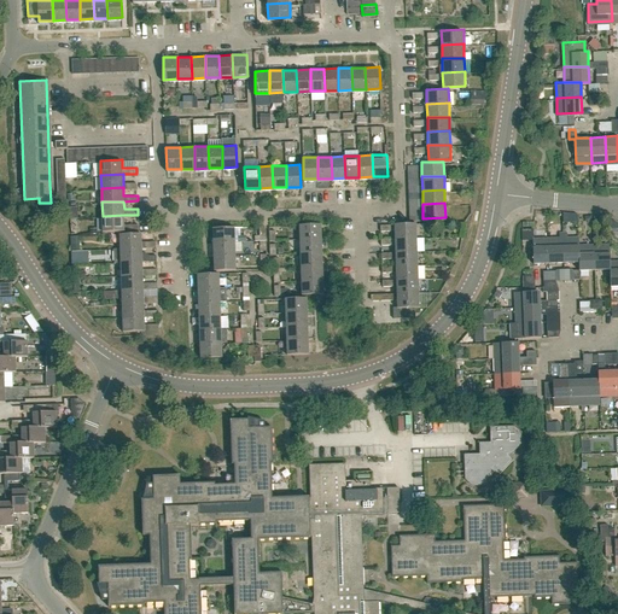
[(124,229),(124,215),(103,216),(103,229),(124,229)]
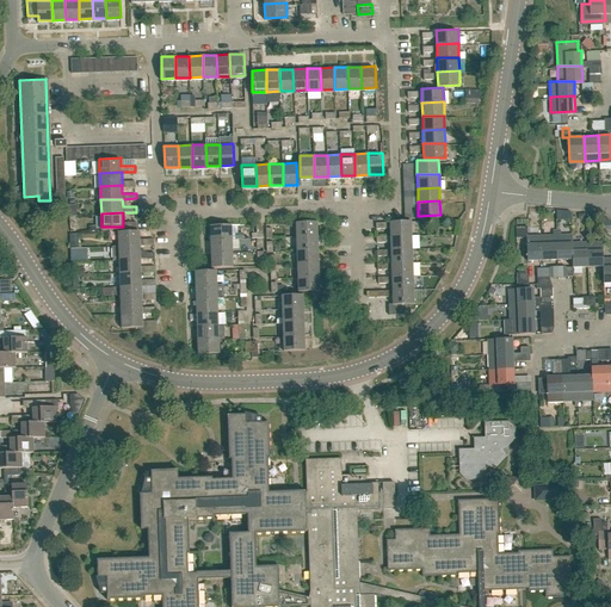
[(390,233),(412,233),(412,218),(389,218),(390,233)]
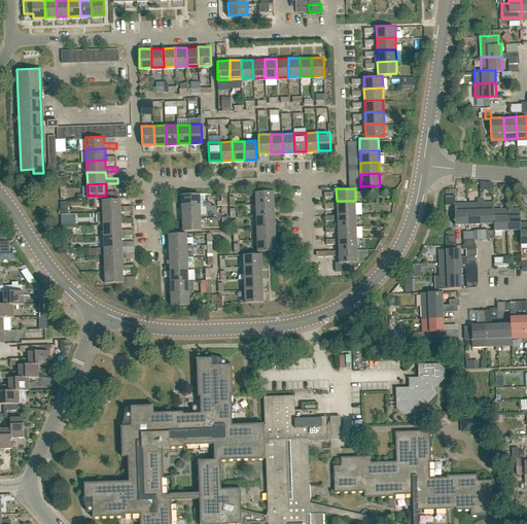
[(255,202),(274,202),(274,189),(254,190),(255,202)]
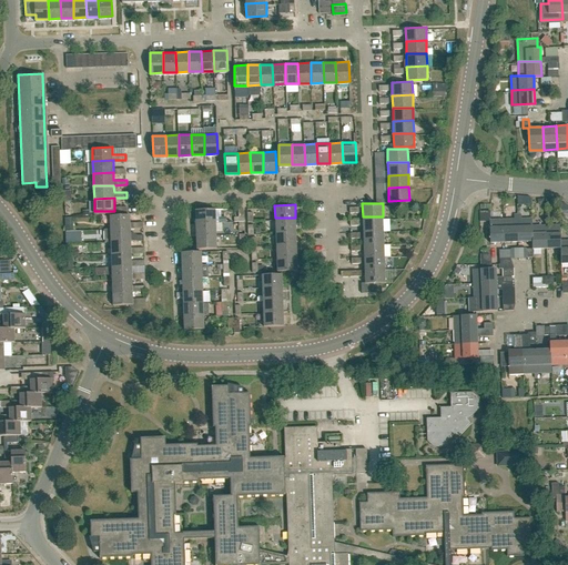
[(195,221),(216,221),(215,208),(195,208),(195,221)]
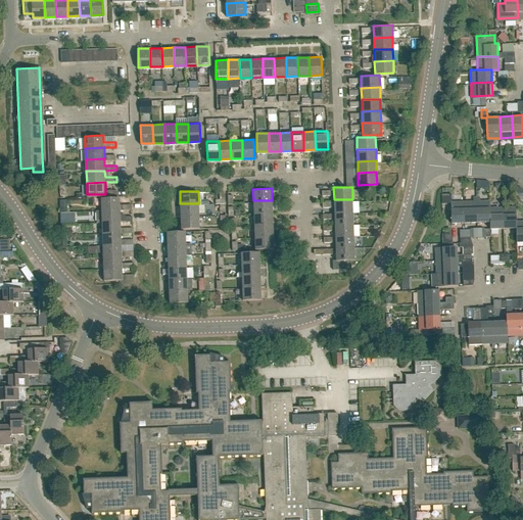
[(465,221),(477,221),(476,195),(473,195),(474,199),(464,199),(465,221)]
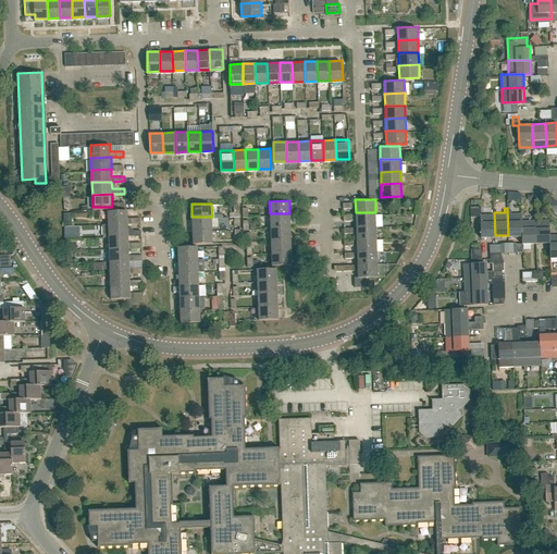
[(521,219),(522,219),(522,212),(510,212),(510,208),(507,208),(508,235),(521,234),(522,234),(521,219)]
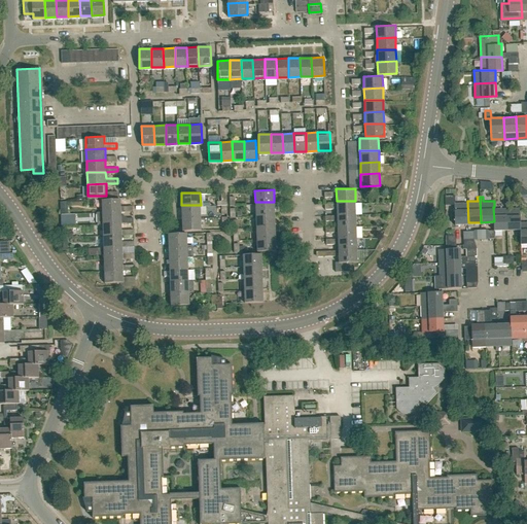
[(102,210),(120,210),(120,198),(102,199),(102,210)]
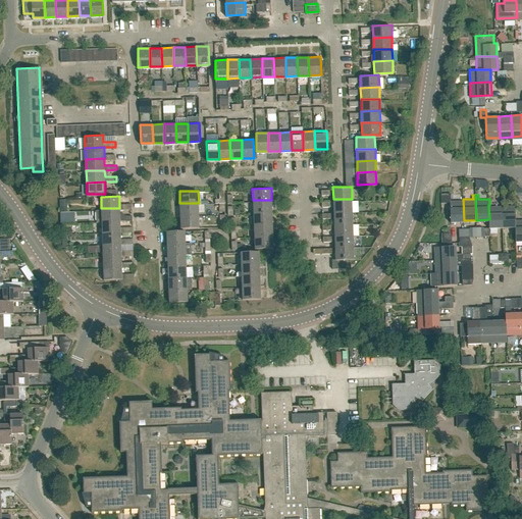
[(333,211),(352,210),(352,199),(333,199),(333,211)]
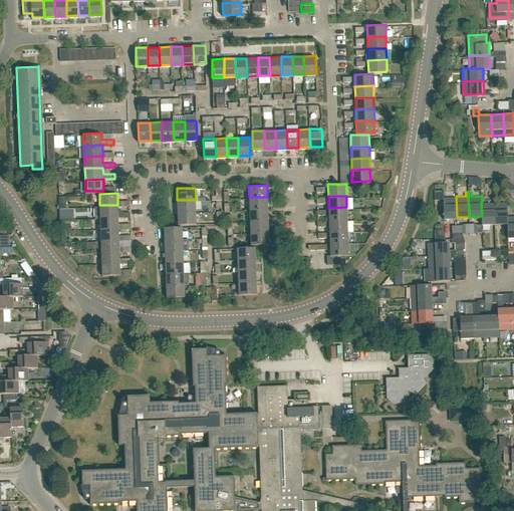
[(444,217),(457,217),(456,196),(443,197),(444,217)]
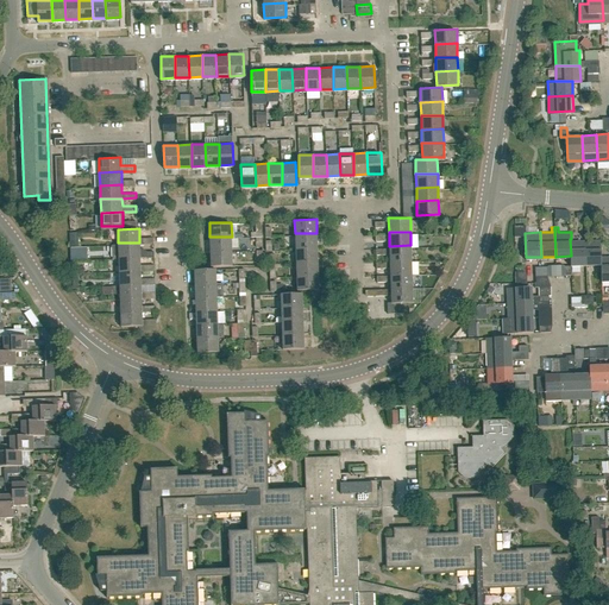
[(295,247),(318,246),(316,233),(295,233),(295,247)]
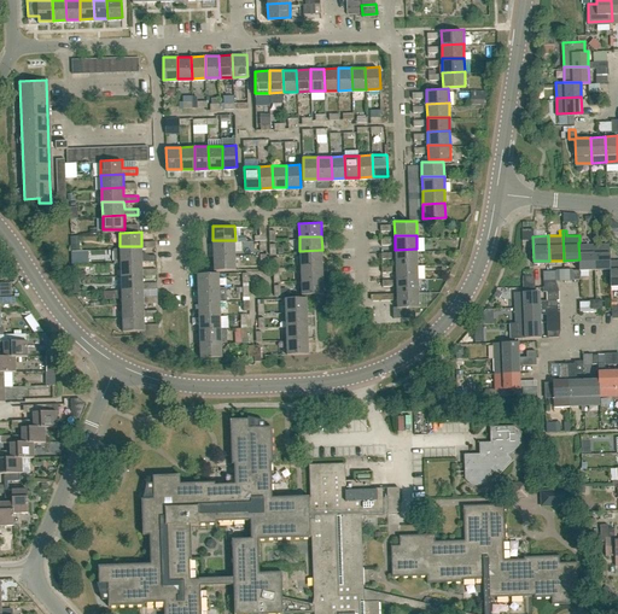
[(214,255),(235,253),(235,240),(213,240),(214,255)]
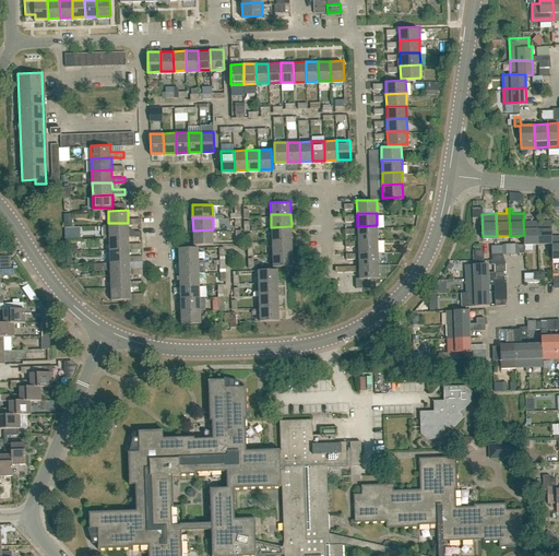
[(551,235),(551,219),(537,220),(537,241),(551,241),(551,235)]
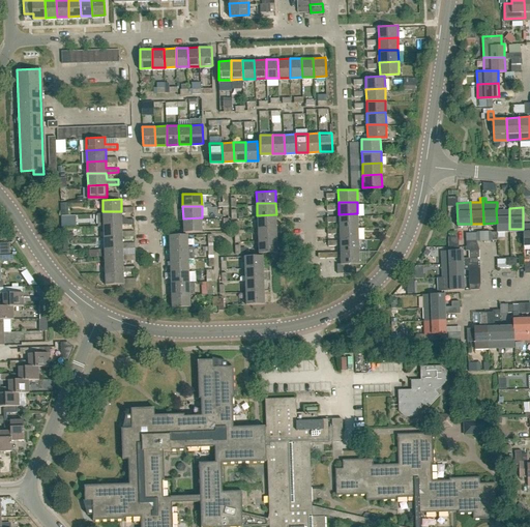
[(509,208),(497,208),(496,208),(497,223),(496,223),(497,229),(497,230),(509,229),(509,208)]
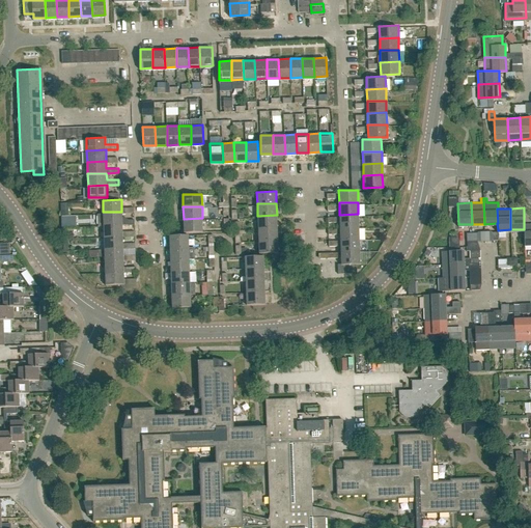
[(121,212),(103,212),(98,213),(98,224),(104,224),(122,223),(134,223),(134,218),(126,218),(123,217),(122,217),(121,212)]
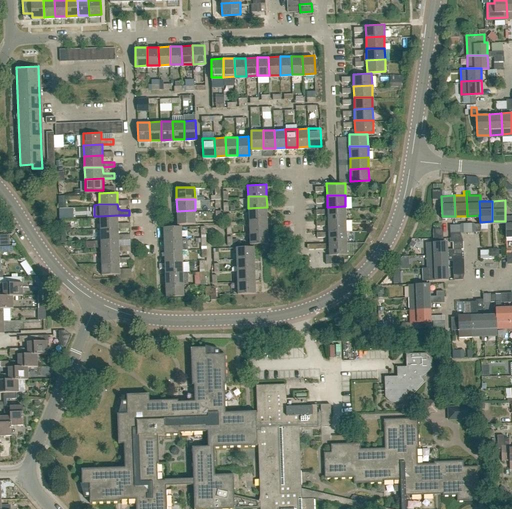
[(328,218),(346,217),(345,206),(327,207),(315,207),(316,212),(327,212),(328,218)]
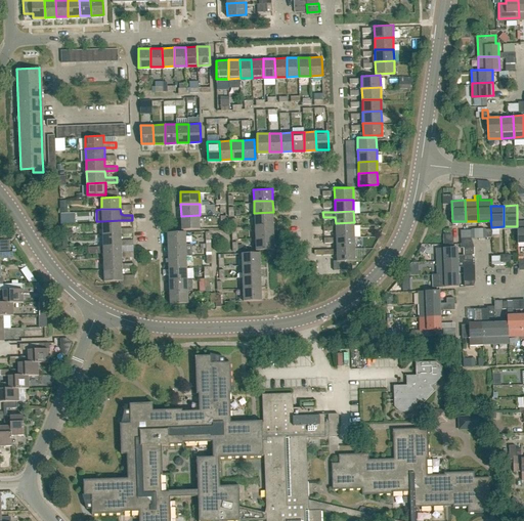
[(255,224),(273,223),(273,212),(254,213),(255,224)]
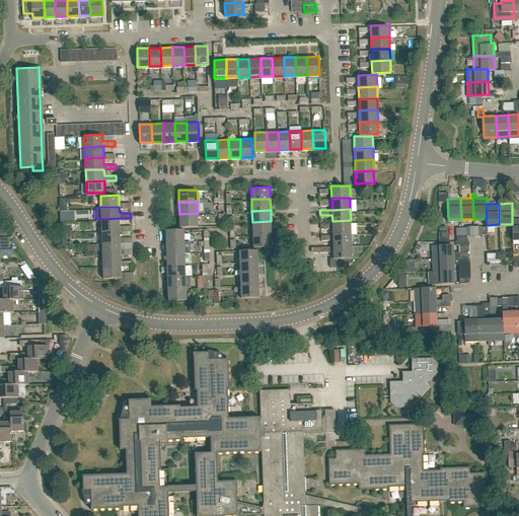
[(198,213),(179,214),(179,226),(198,225),(198,213)]
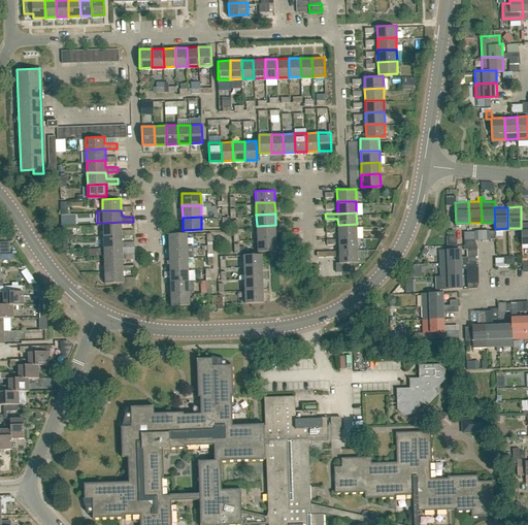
[(122,234),(122,222),(103,223),(103,234),(122,234)]
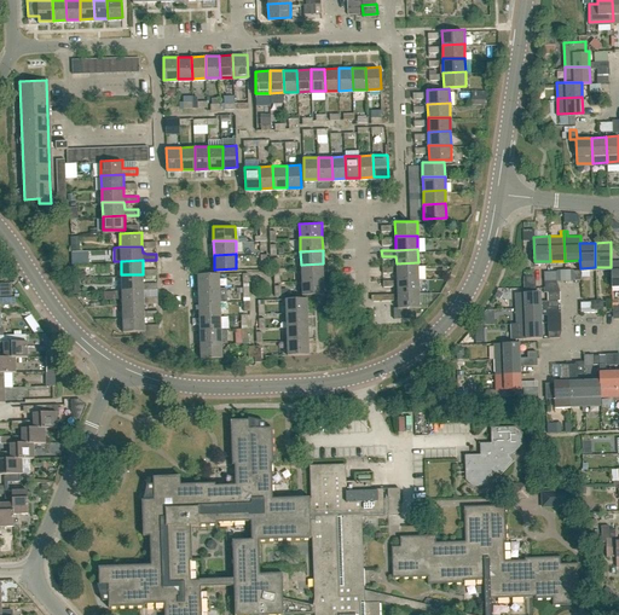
[(397,277),(418,277),(418,262),(397,264),(382,265),(382,271),(397,271),(397,277)]
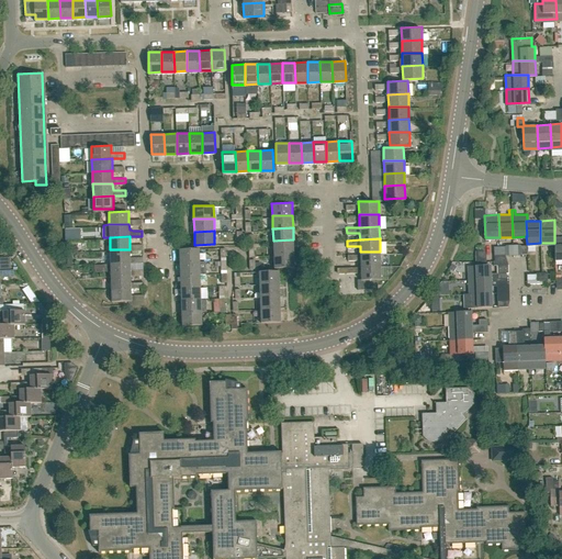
[(273,253),(294,253),(293,239),(273,241),(273,253)]
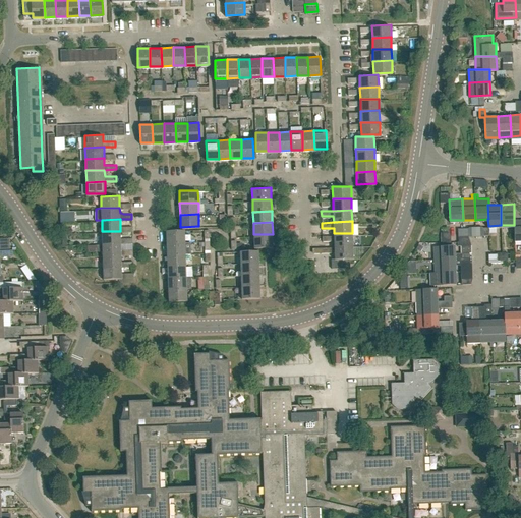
[(167,241),(185,241),(185,229),(166,230),(167,241)]
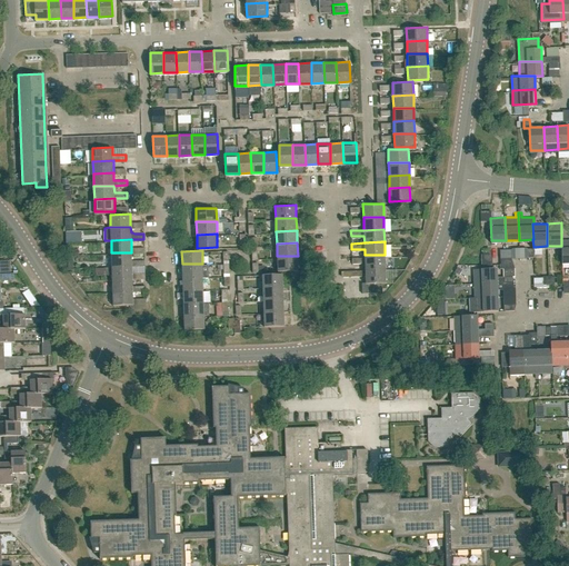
[(483,264),(492,262),(491,254),(490,251),(482,252),(483,264)]
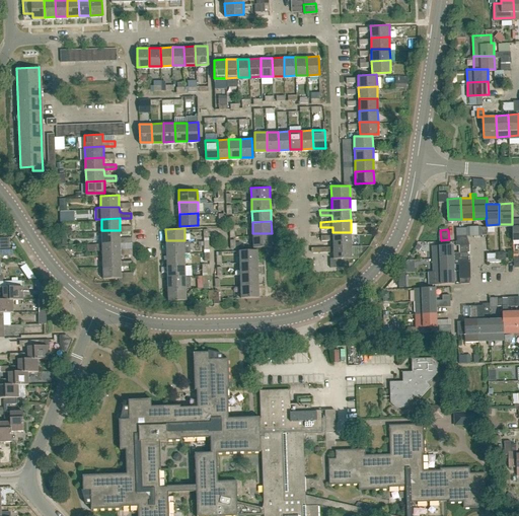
[(101,242),(121,241),(120,230),(101,230),(101,242)]
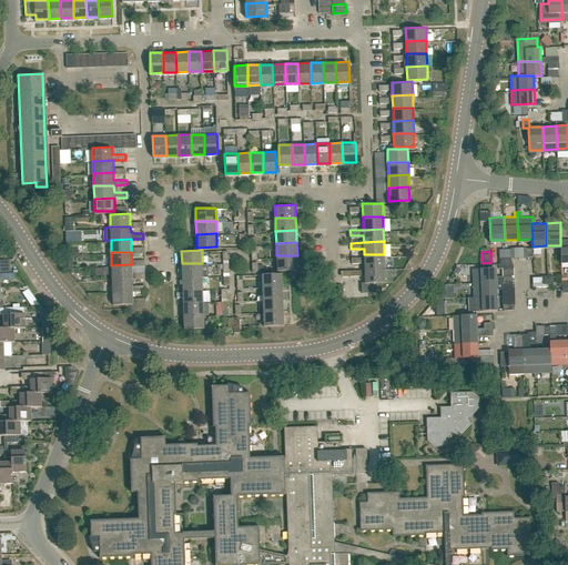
[(364,268),(384,266),(384,254),(364,254),(364,268)]
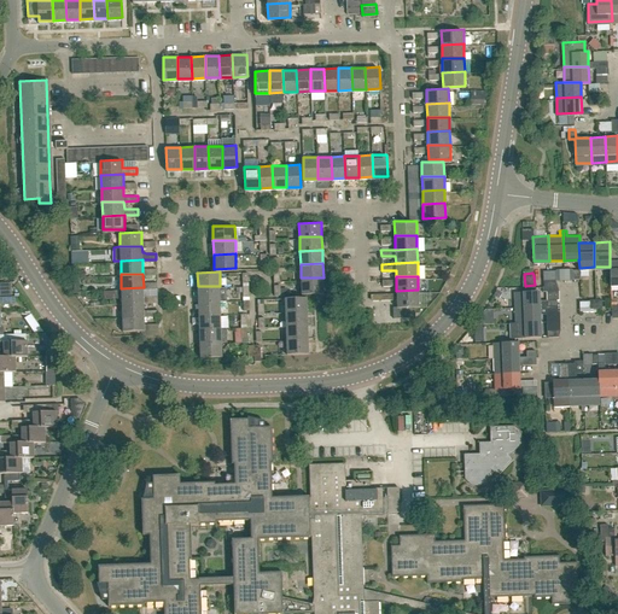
[(324,278),(301,278),(302,292),(324,291),(324,278)]
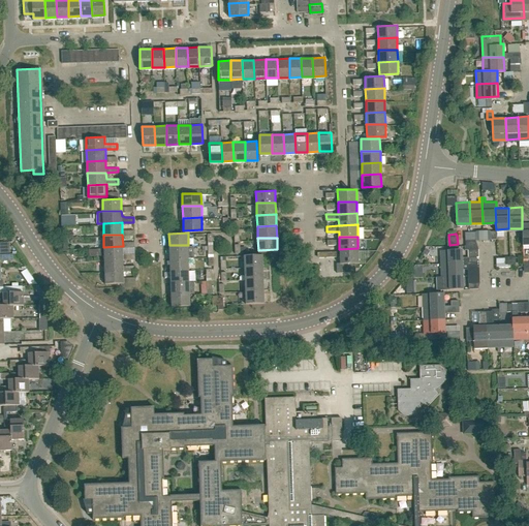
[(169,245),(169,257),(188,256),(193,256),(193,252),(188,252),(188,245),(169,245)]
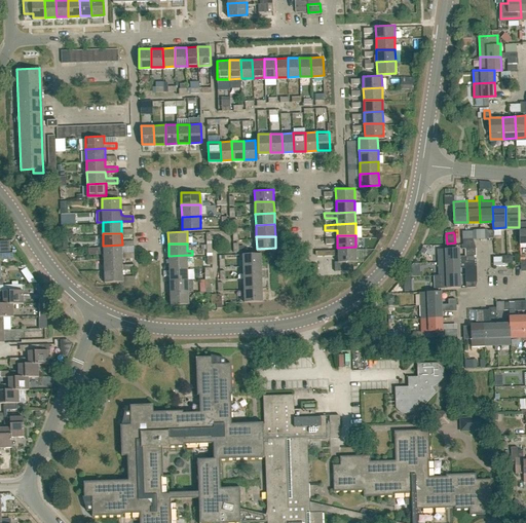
[(135,256),(134,251),(122,252),(122,245),(103,246),(104,257),(122,256),(135,256)]
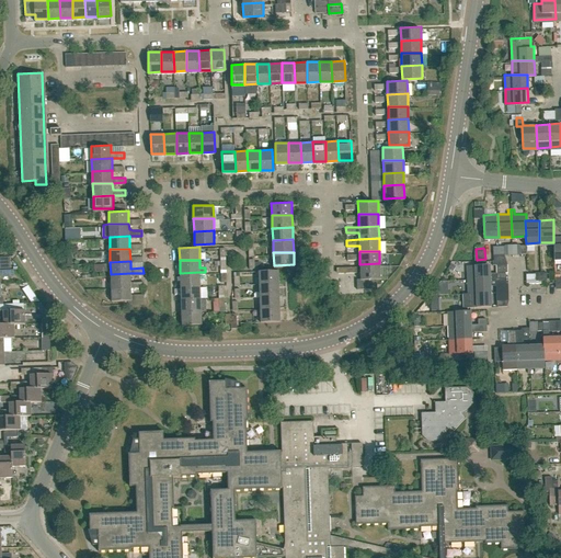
[(495,276),(505,276),(505,270),(490,271),(490,262),(467,263),(468,277),(490,276),(495,276)]
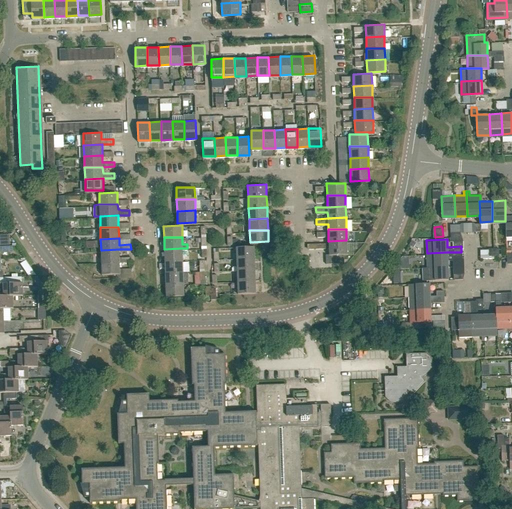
[(329,246),(329,252),(325,252),(326,262),(344,261),(344,252),(347,252),(346,240),(328,241),(325,241),(317,241),(308,242),(309,247),(317,246),(325,246),(329,246)]
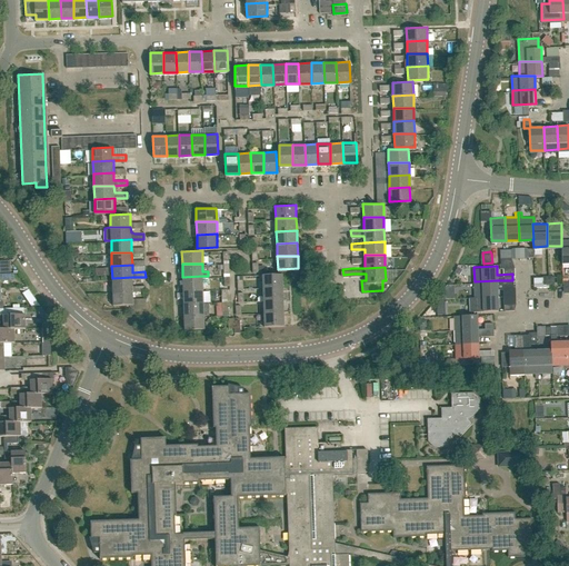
[(262,287),(283,286),(282,272),(262,274),(262,287)]
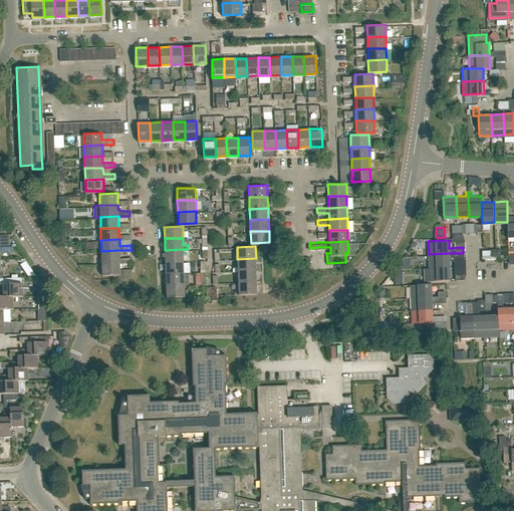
[(166,261),(184,261),(183,249),(165,250),(166,261)]
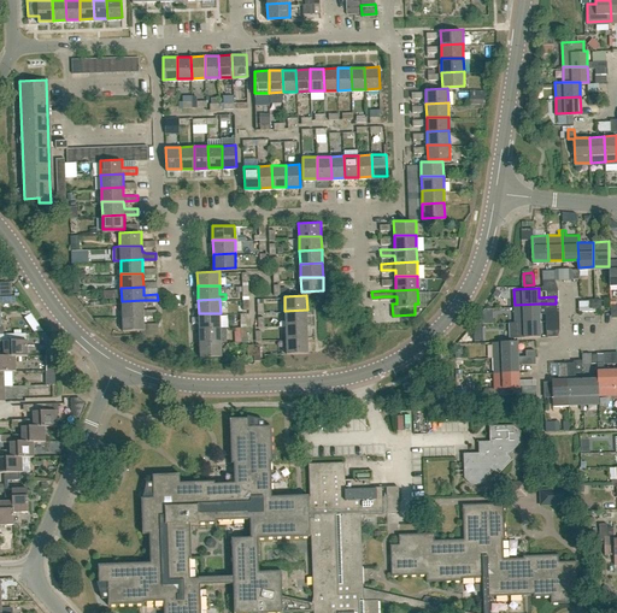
[(144,300),(122,301),(122,314),(144,314),(144,300)]
